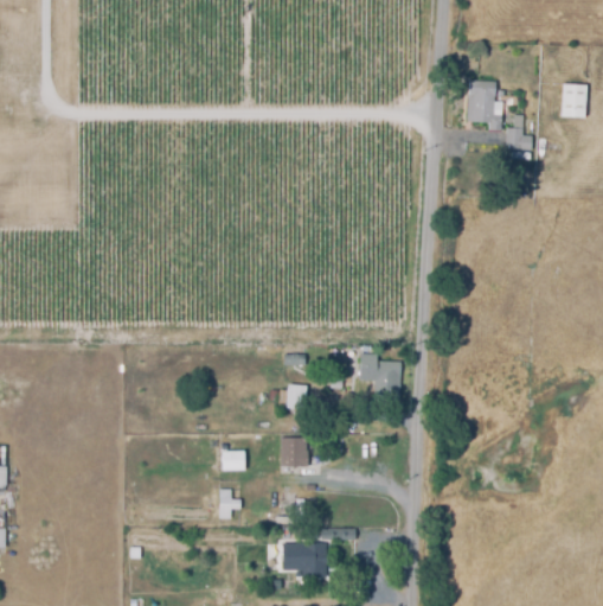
[(504,122),(502,129),(491,129),(492,122),(468,120),(470,80),(496,82),(495,114),(504,115),(504,122)]
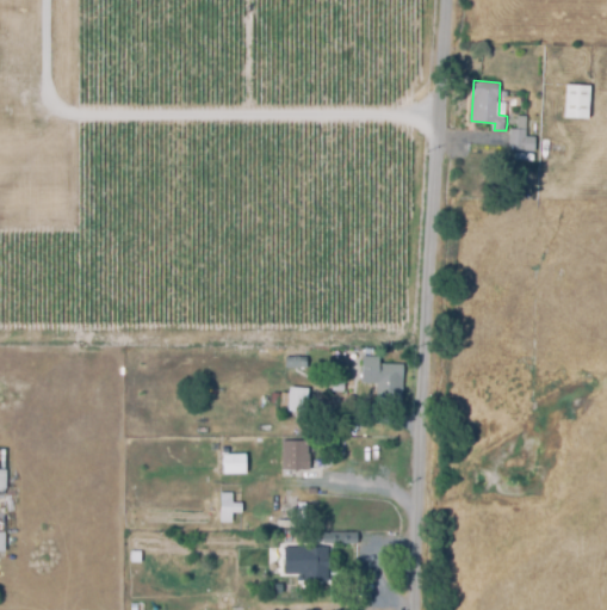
[(567,85),(590,86),(589,118),(565,117),(567,85)]
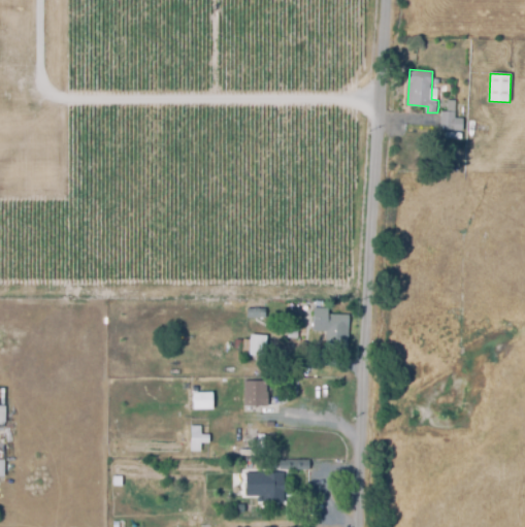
[(456,100),(456,112),(455,118),(464,118),(463,130),(455,129),(440,129),(441,111),(448,111),(449,100),(456,100)]
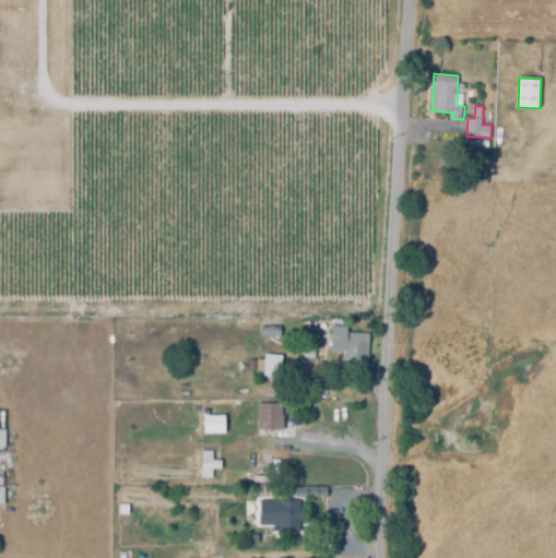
[(262,325),(282,325),(282,335),(262,335),(262,325)]
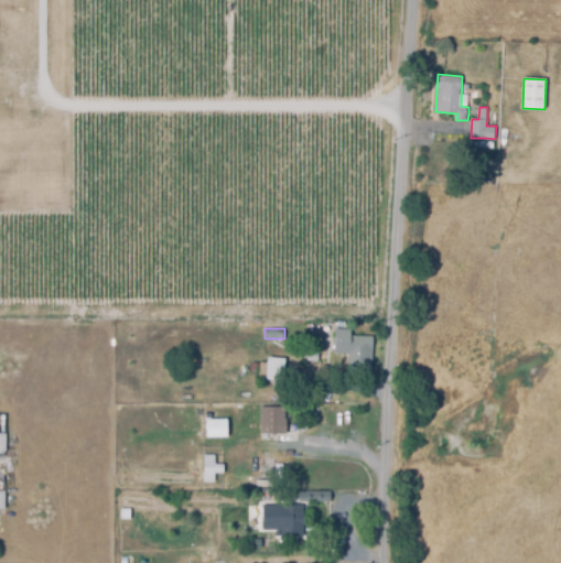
[(333,328),(351,328),(351,336),(371,336),(371,369),(348,369),(348,352),(333,352),(333,328)]
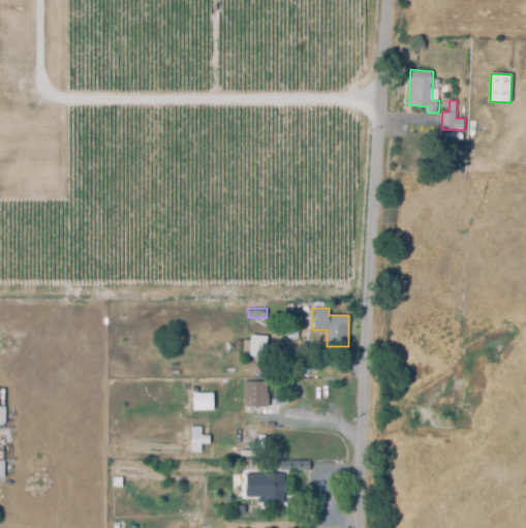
[(289,337),(289,330),(298,330),(298,338),(289,337)]
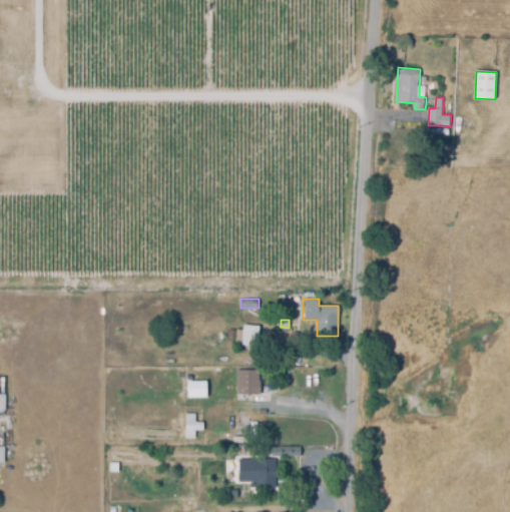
[(264,342),(247,342),(247,338),(239,338),(239,328),(248,327),(248,324),(264,325),(264,342)]
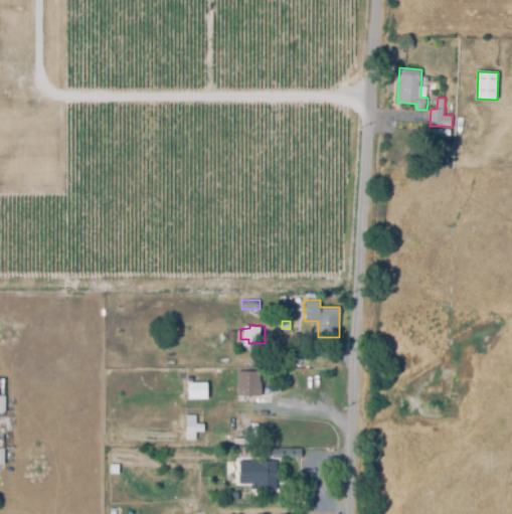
[(259,399),(250,399),(250,391),(247,392),(244,392),(244,369),(263,369),(263,391),(259,391),(259,399)]
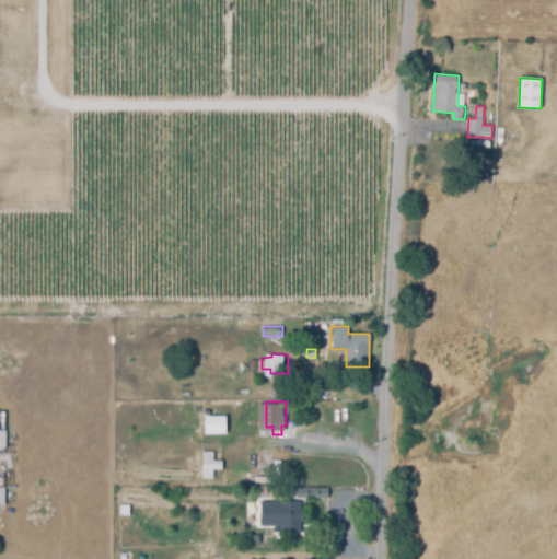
[(10,501),(0,501),(0,409),(10,409),(10,501)]
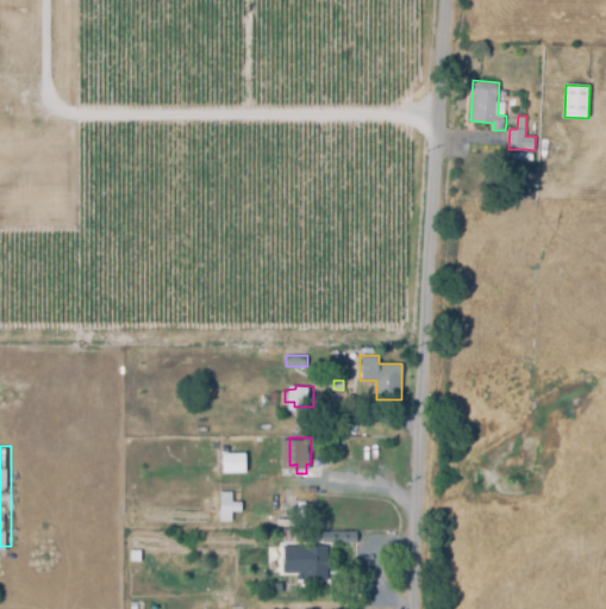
[(222,471),(222,452),(243,452),(244,471),(222,471)]
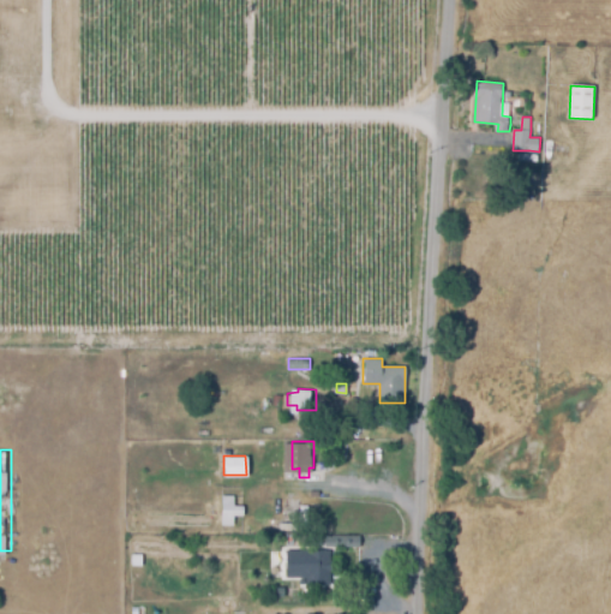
[(222,495),(233,495),(233,505),(241,505),(241,514),(233,514),(233,524),(222,524),(222,495)]
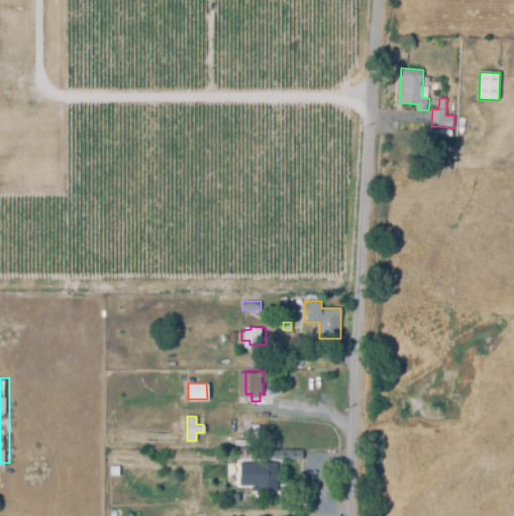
[(280,456),(280,447),(307,446),(307,456),(280,456)]
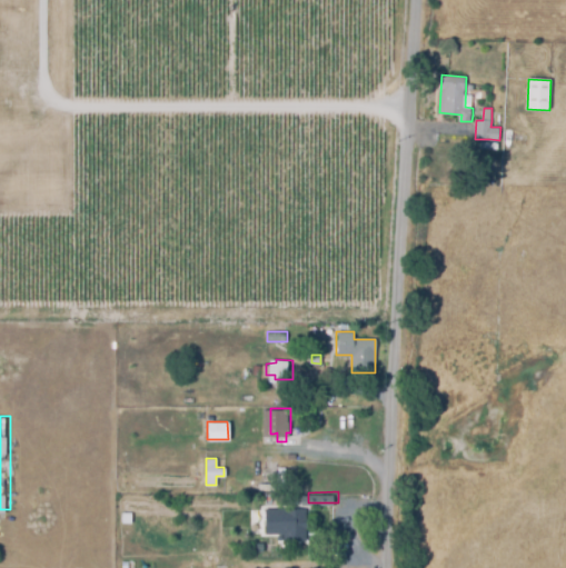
[(313,536),(289,537),(289,530),(279,530),(279,511),(290,511),(290,507),(311,507),(313,536)]
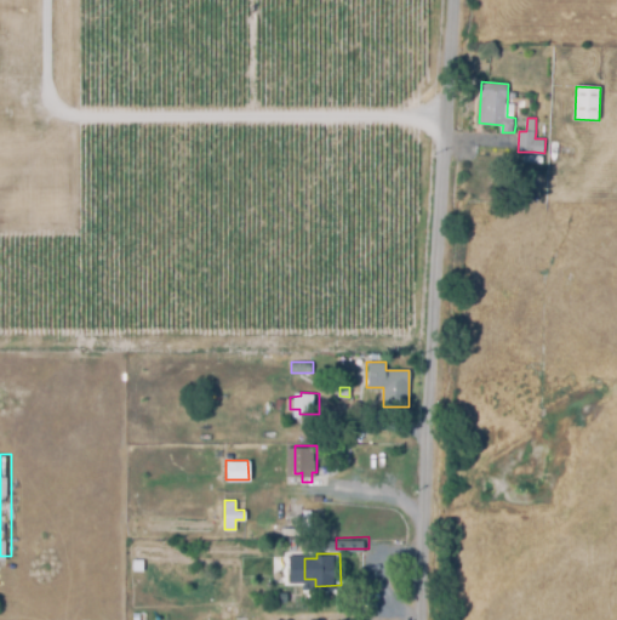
[(148,556),(148,568),(137,567),(138,556),(148,556)]
